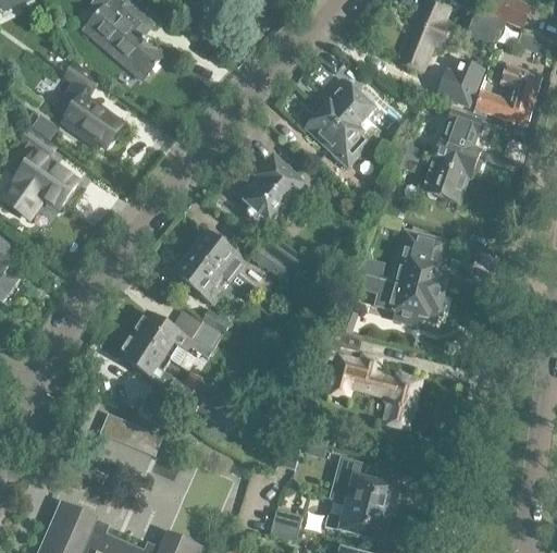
[(144,35),(156,23),(135,4),(139,0),(93,0),(90,2),(99,9),(83,28),(135,74),(140,68),(147,74),(165,53),(144,35)]
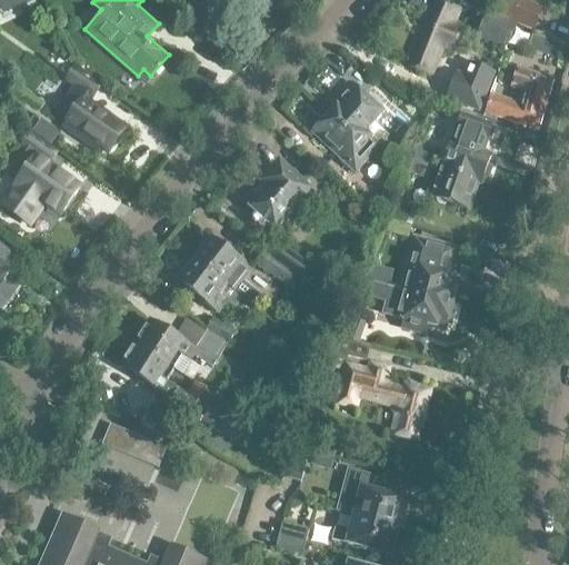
[(431,70),(442,47),(456,51),(466,26),(453,18),(459,6),(445,0),(436,0),(410,61),(431,70)]
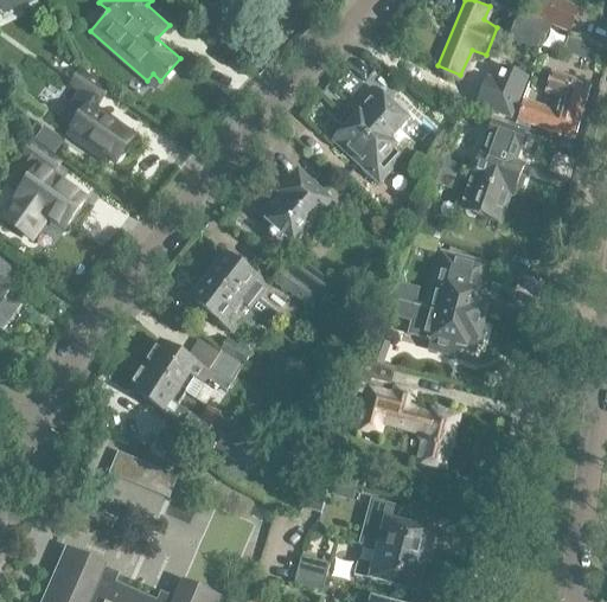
[(541,0),(535,14),(550,21),(569,29),(579,6),(564,0),(541,0)]
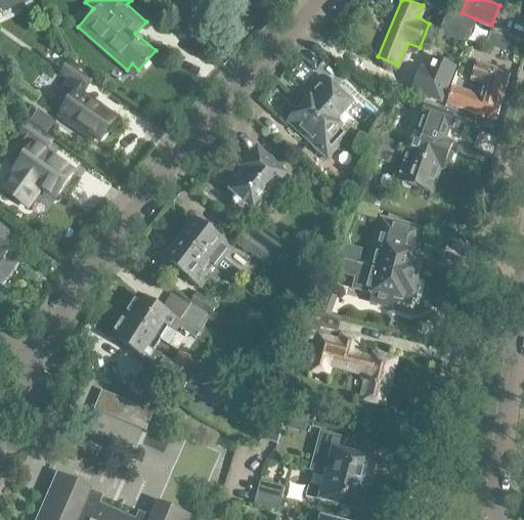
[(465,41),(475,18),(462,12),(452,8),(440,31),(465,41)]
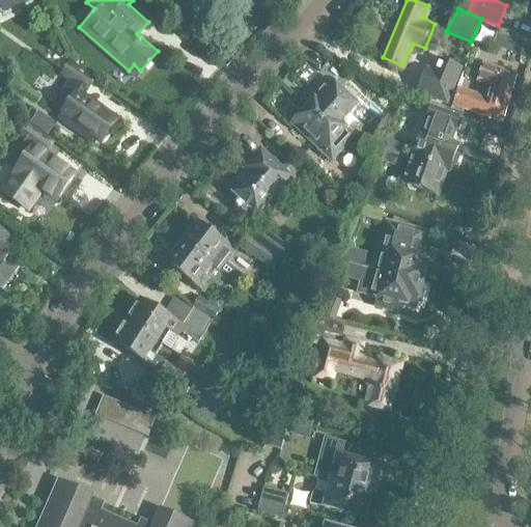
[(521,53),(525,39),(516,37),(512,50),(521,53)]
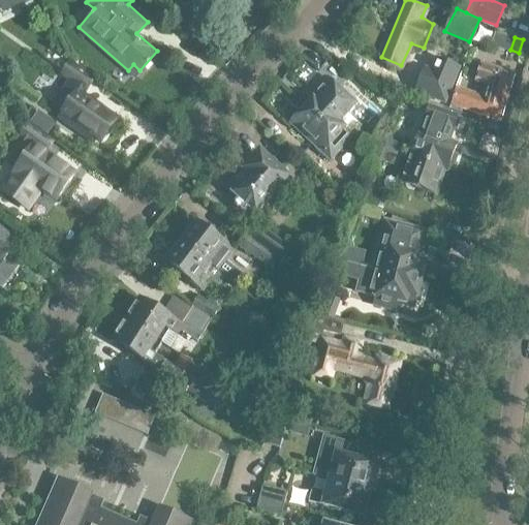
[(60,72),(68,78),(52,100),(102,136),(116,117),(81,92),(85,87),(87,88),(95,76),(70,58),(60,72)]
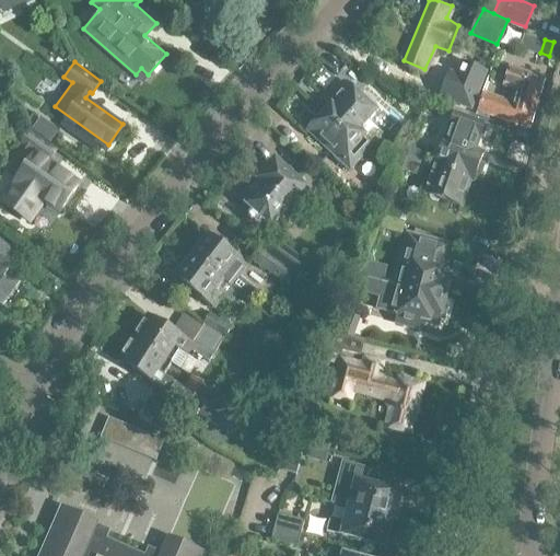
[(503,82),(516,87),(512,100),(482,91),(478,107),(531,124),(546,76),(509,64),(503,82)]
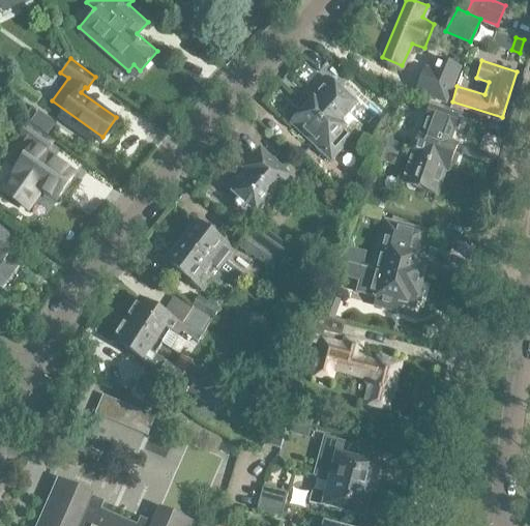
[(419,93),(446,103),(458,68),(437,62),(433,77),(425,74),(419,93)]
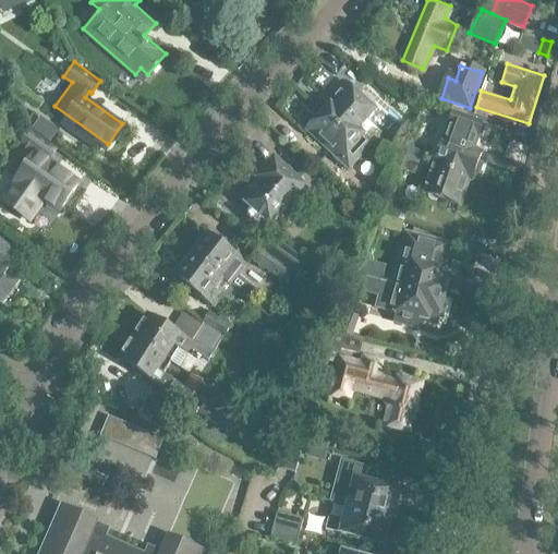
[(329,101),(327,104),(362,136),(373,140),(374,139),(375,140),(380,135),(379,134),(383,131),(366,117),(375,108),(375,107),(376,106),(374,96),(368,92),(356,91),(344,80),(327,99),(329,101)]
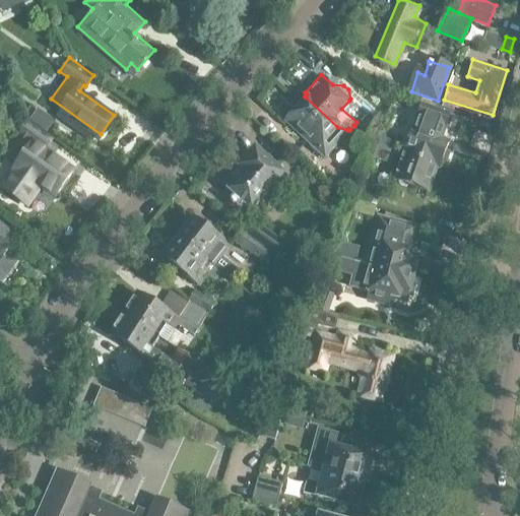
[(305,97),(286,117),(325,153),(347,130),(337,127),(305,97)]
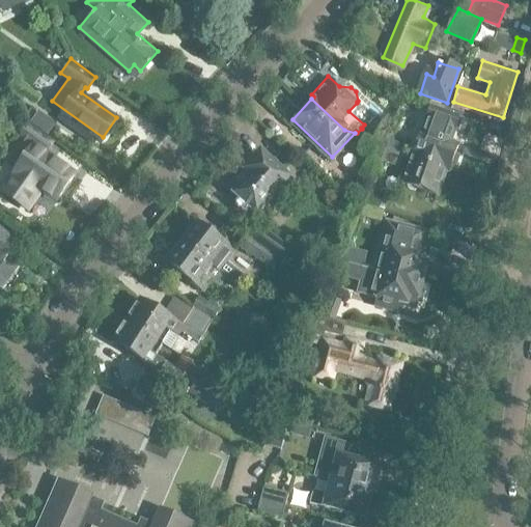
[(446,166),(446,167),(449,168),(449,169),(454,170),(460,153),(455,151),(458,141),(452,139),(460,114),(430,103),(422,128),(417,141),(413,154),(446,166)]
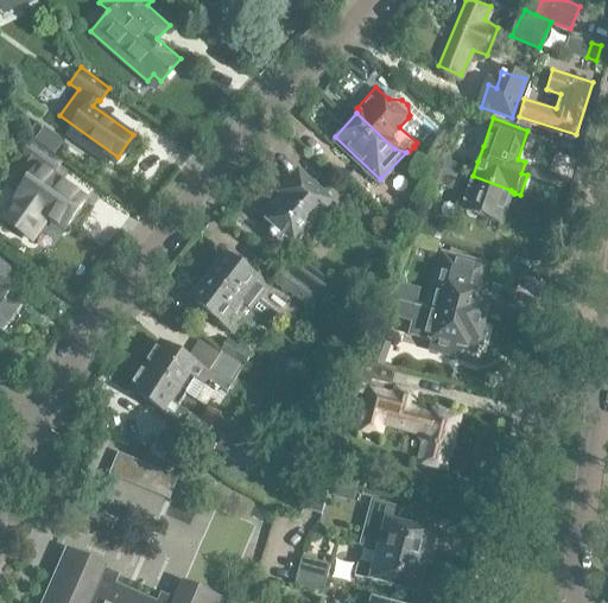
[(36,138),(55,152),(63,139),(44,126),(36,138)]
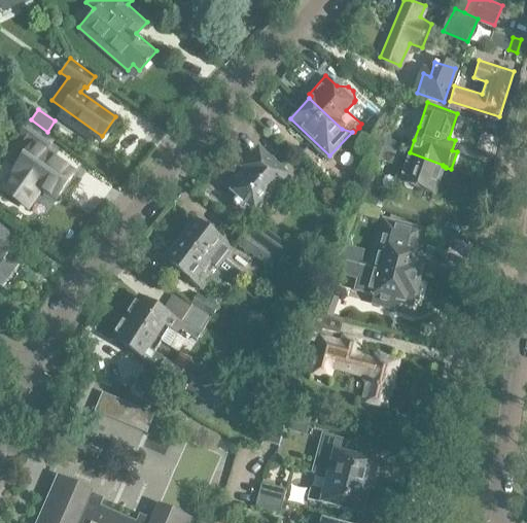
[(24,124),(26,118),(22,113),(16,112),(12,115),(11,120),(14,126),(20,126),(24,124)]
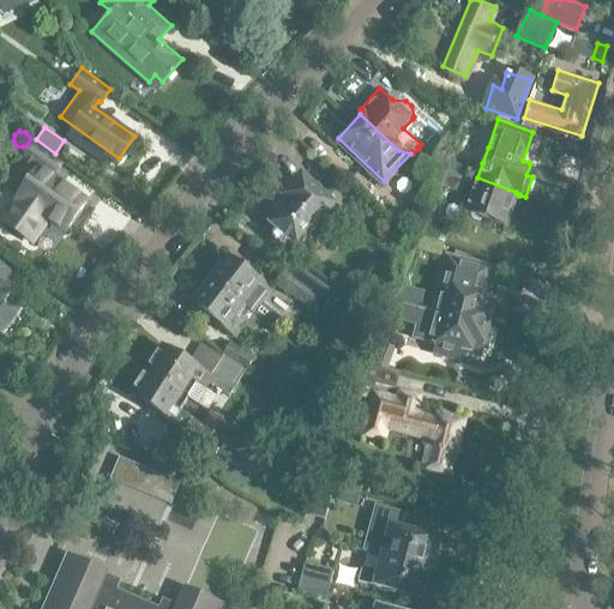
[(56,157),(34,140),(24,154),(48,170),(56,157)]
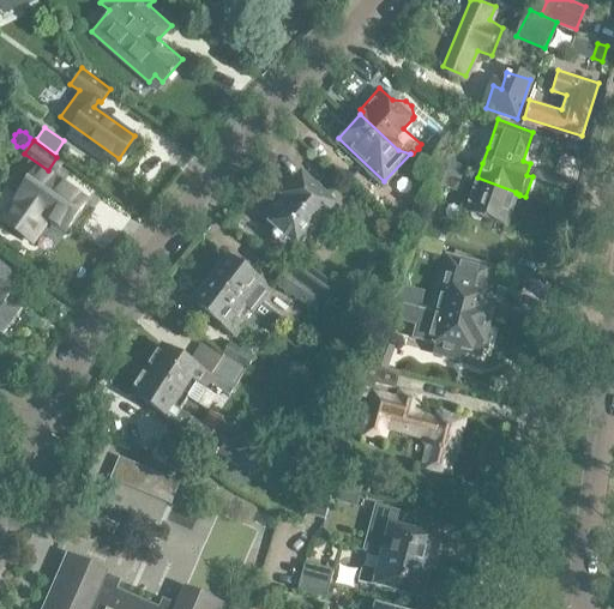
[(429,179),(440,184),(449,163),(437,158),(434,164),(429,179)]
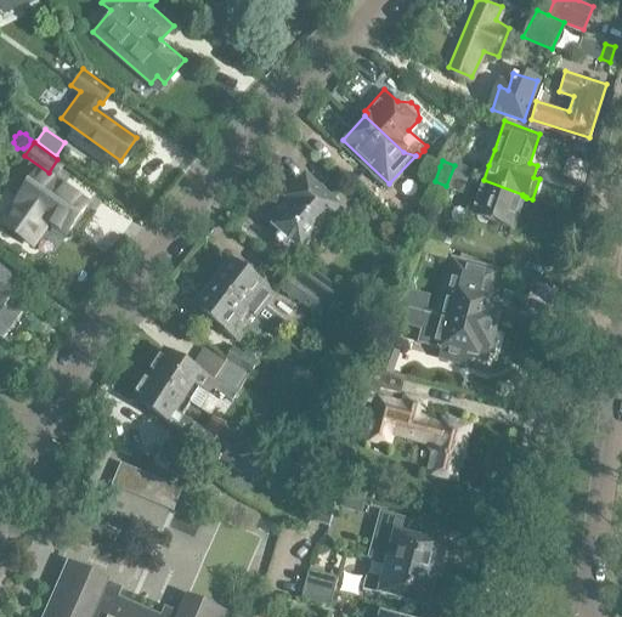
[(17,201),(28,209),(27,209),(45,222),(50,215),(68,228),(88,201),(52,175),(49,180),(28,165),(15,184),(24,191),(17,201)]
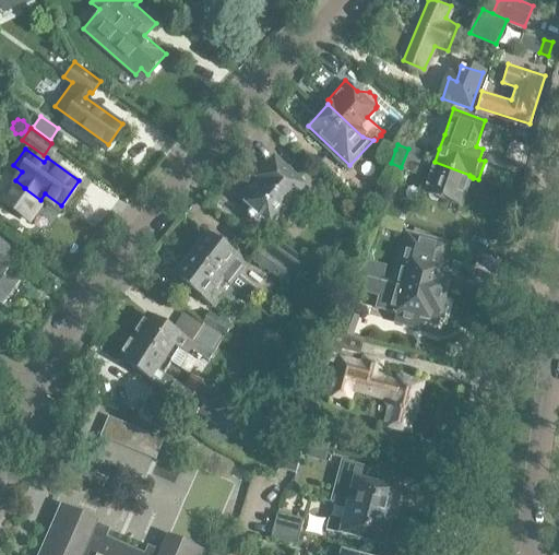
[(309,185),(273,152),(238,192),(245,199),(242,200),(272,225),(293,201),(300,208),(314,191),(308,187),(309,185)]
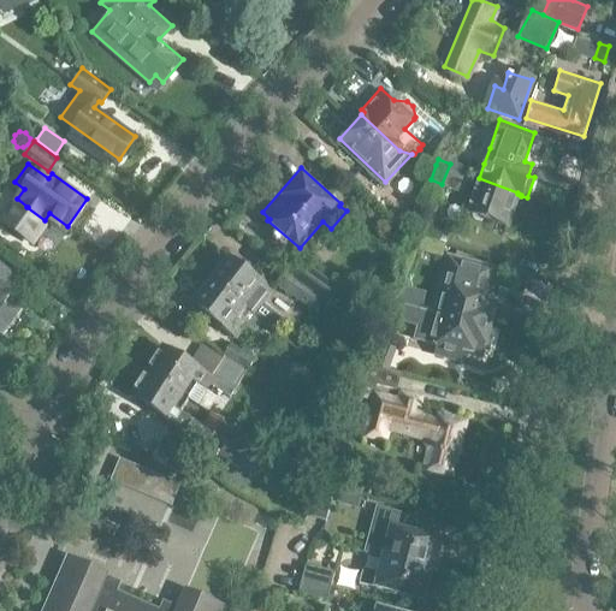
[(468,209),(472,209),(473,215),(481,219),(486,215),(508,223),(517,194),(517,193),(479,178),(468,209)]
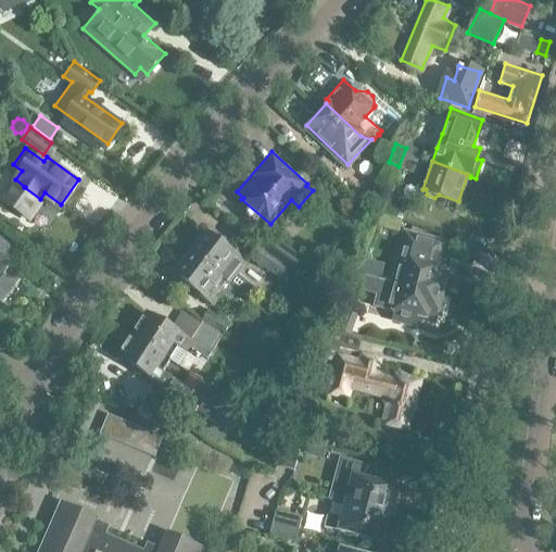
[(376,224),(394,229),(399,217),(381,211),(376,224)]
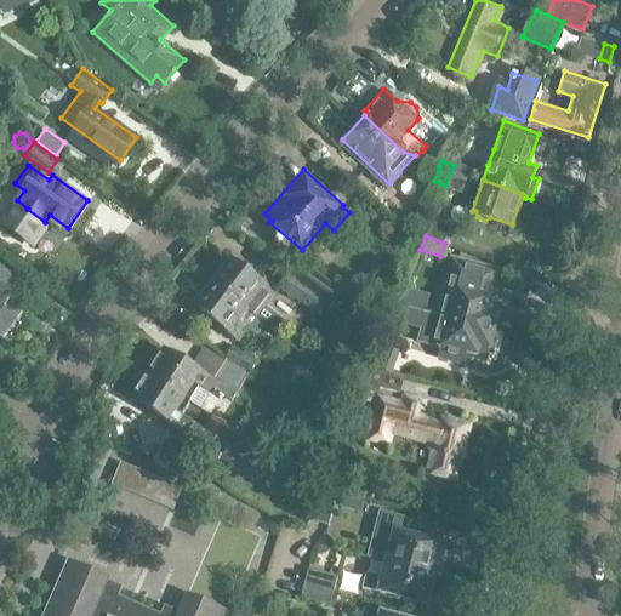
[(212,279),(211,281),(265,323),(274,331),(285,318),(265,303),(274,291),(231,257),(212,279)]
